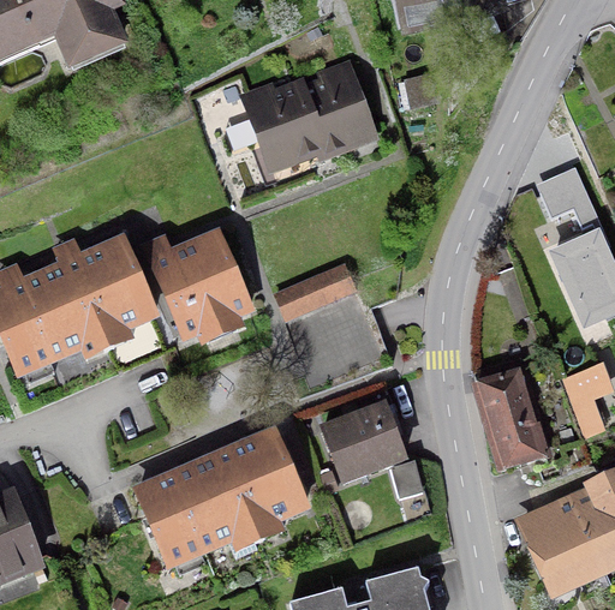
[(129,4),(127,0),(0,0),(0,57),(54,34),(69,67),(130,41),(117,9),(129,4)]
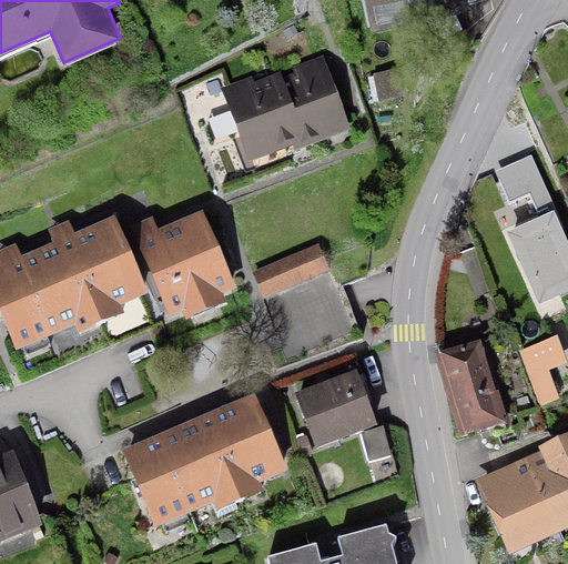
[(365,0),(373,30),(470,7),(468,0),(365,0)]
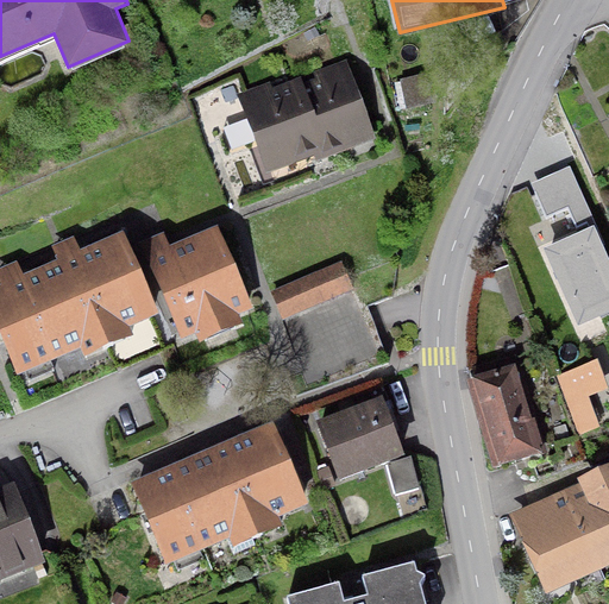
[(376,137),(347,56),(301,71),(316,118),(312,120),(324,155),(376,137)]
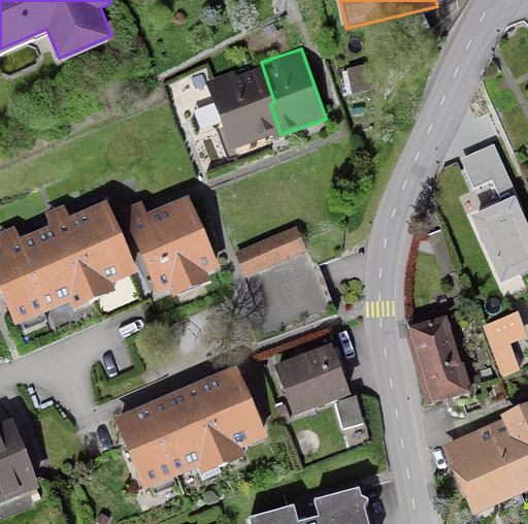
[(374,88),(369,61),(345,66),(352,92),(374,88)]
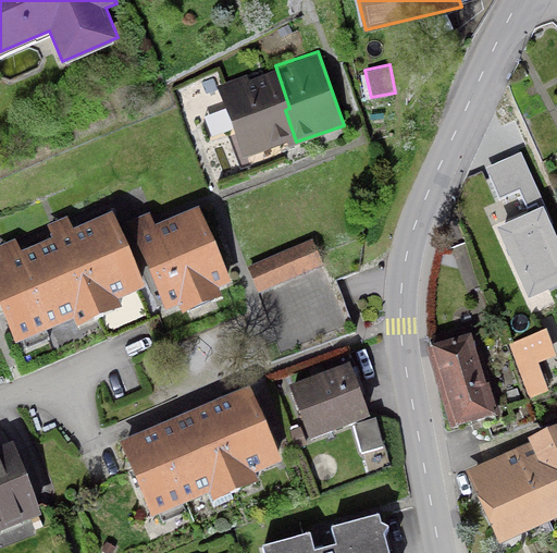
[(289,108),(275,65),(248,75),(247,72),(217,83),(243,157),(268,148),(269,151),(296,142),(285,110),(289,108)]
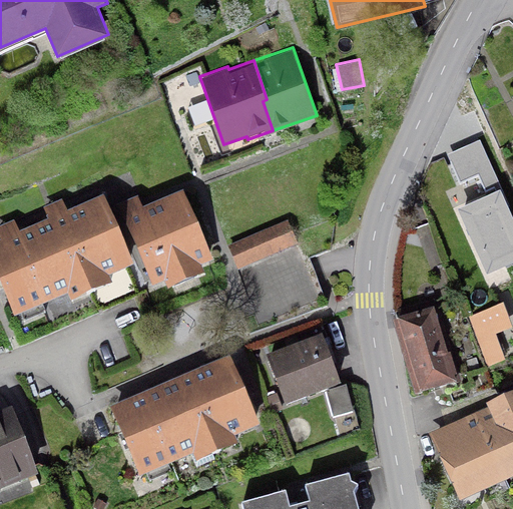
[(487,275),(512,263),(512,217),(508,205),(511,204),(481,137),(447,152),(460,181),(478,173),(486,190),(494,186),(496,191),(458,208),(487,275)]
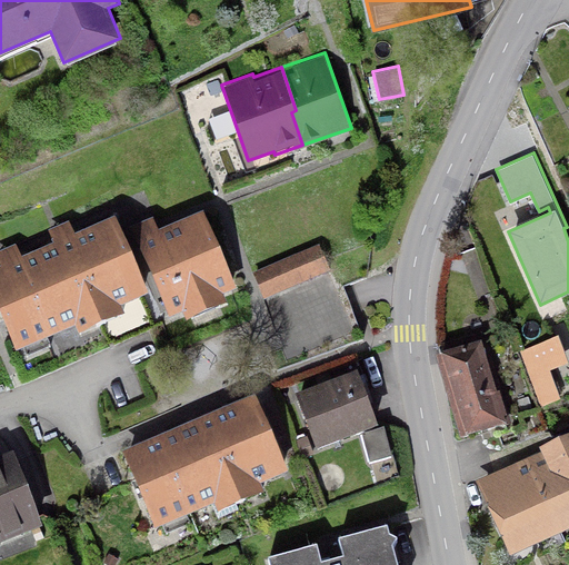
[(237,289),(203,210),(159,229),(152,215),(130,225),(169,318),(183,311),(186,319),(228,303),(225,295),(237,289)]
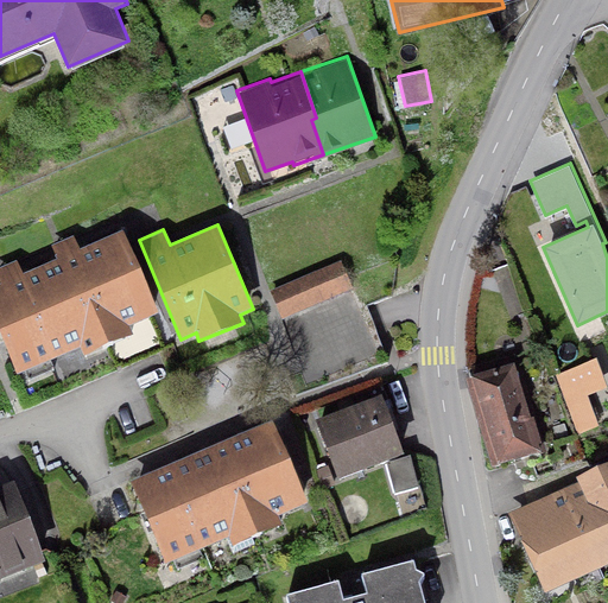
[(74,234),(62,239),(52,242),(58,258),(23,273),(17,258),(5,264),(0,265),(0,279),(1,283),(0,283),(0,332),(17,373),(81,347),(84,355),(133,335),(130,325),(158,313),(124,230),(81,248),(74,234)]
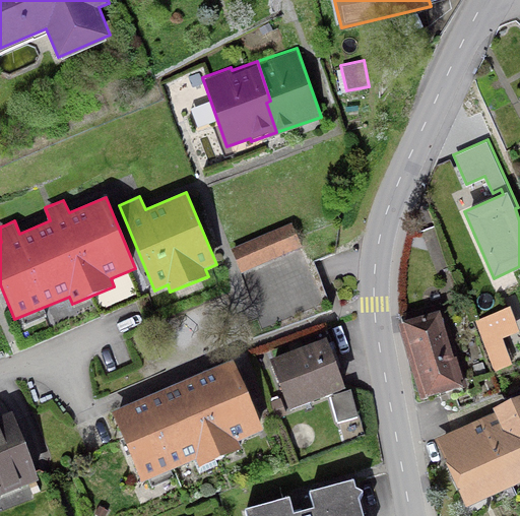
[(302,246),(291,220),(231,245),(241,270),(302,246)]
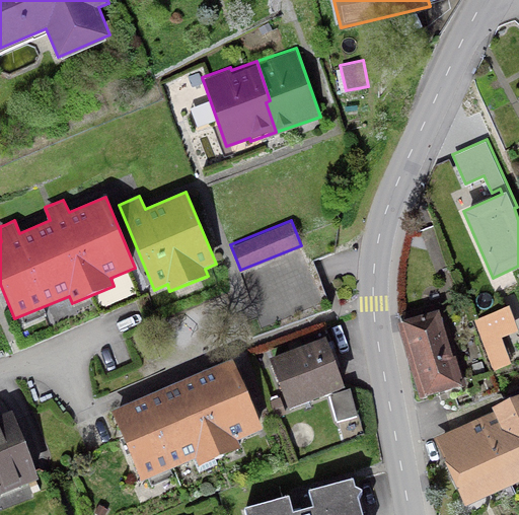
[(404,319),(397,322),(421,398),(467,384),(445,308),(436,310),(434,301),(402,311),(404,319)]
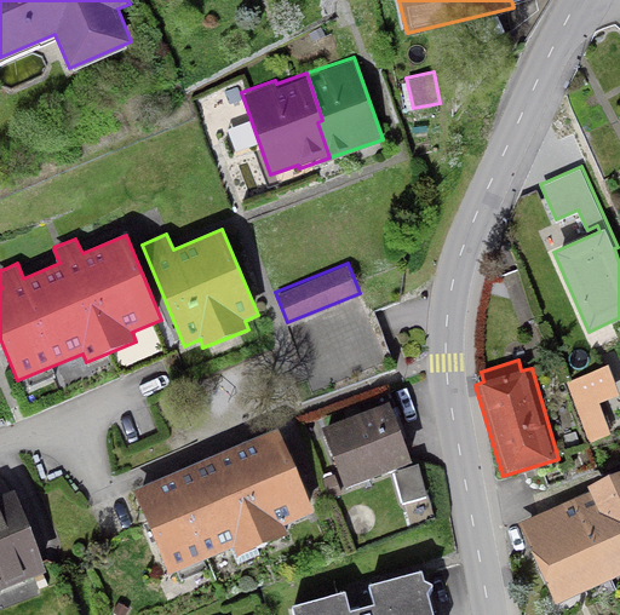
[(567,380),(581,418),(603,409),(600,400),(619,392),(608,365),(567,380)]
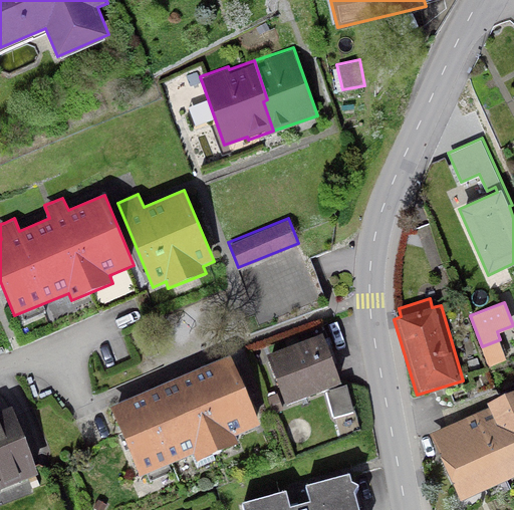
[(267,353),(285,405),(326,390),(341,385),(323,334),(267,353)]
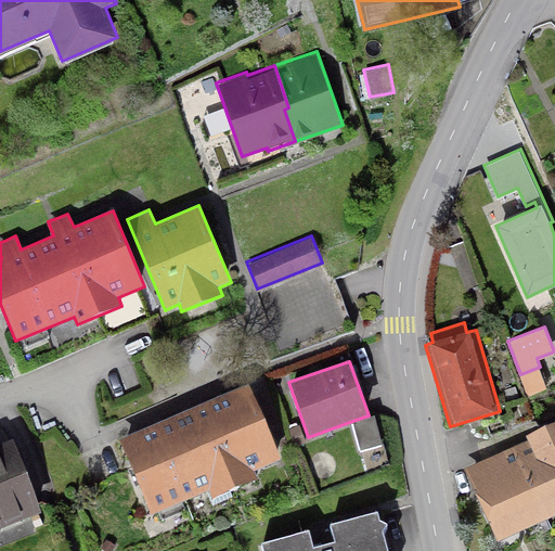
[(520,374),(528,394),(547,386),(540,367),(520,374)]
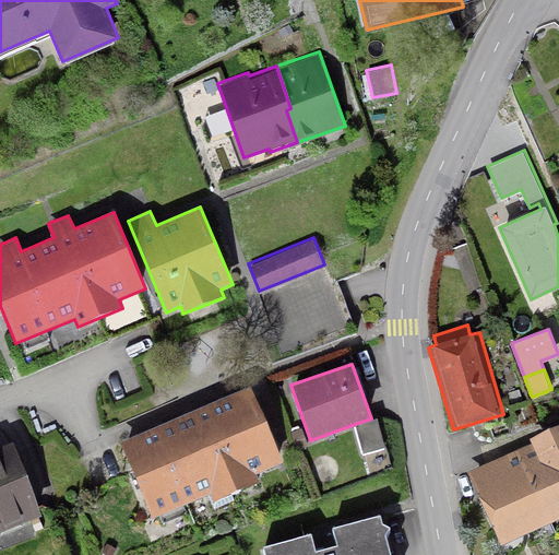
[(283,462),(250,387),(202,408),(147,430),(120,443),(153,519),(210,495),(214,504),(261,483),(257,474),(283,462)]
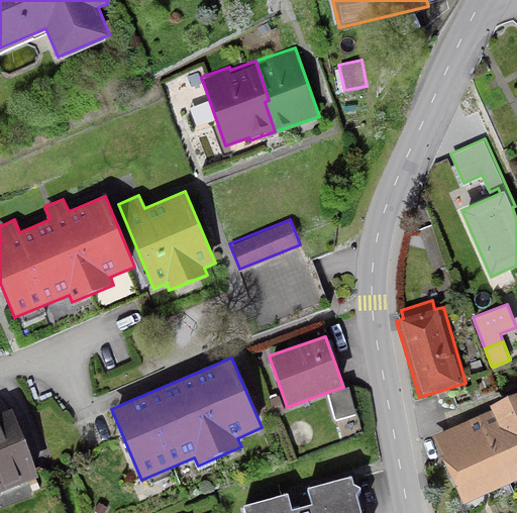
[(343,387),(328,392),(337,416),(356,410),(348,386),(343,387)]
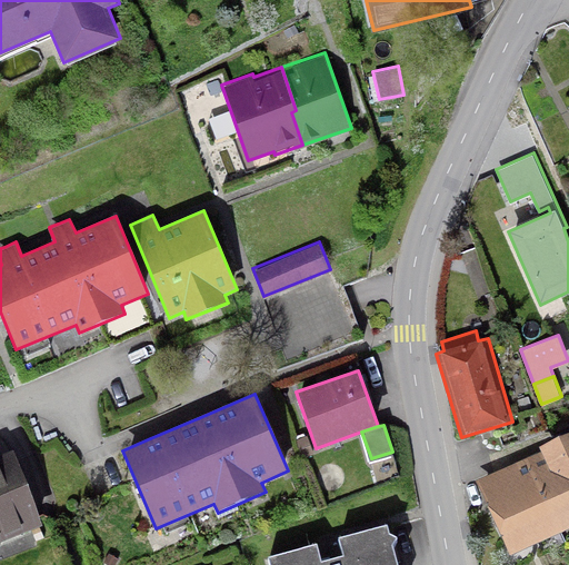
[(559,533),(568,527),(568,433),(539,447),(540,450),(526,457),(559,533)]
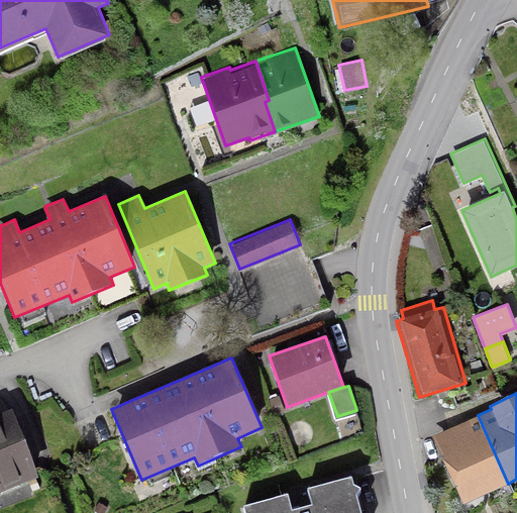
[(269,398),(277,414),(286,409),(278,394),(269,398)]
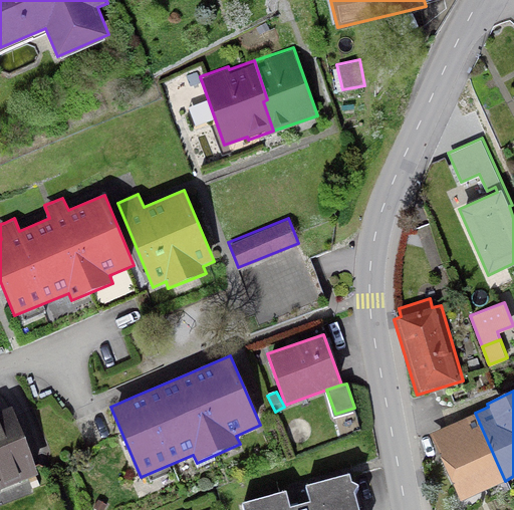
[(0,489),(38,475),(12,407),(0,411),(0,489)]
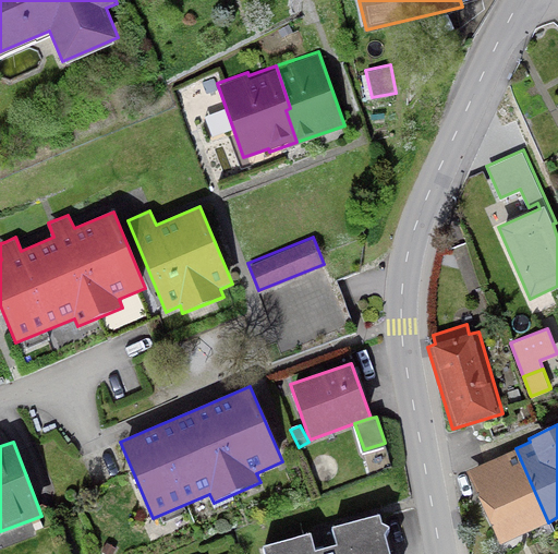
[(516,448),(466,470),(500,544),(548,522),(516,448)]
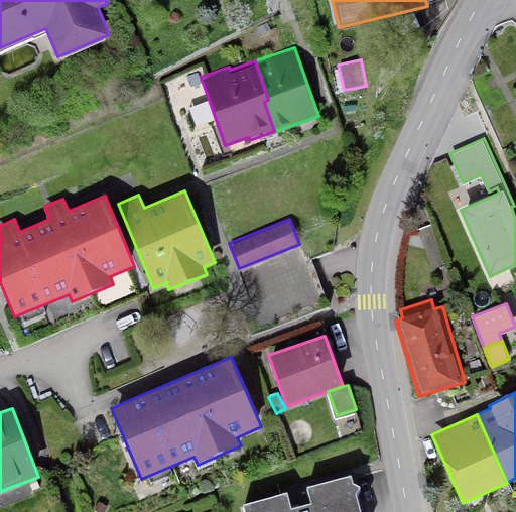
[(361,490),(354,486),(351,473),(302,485),(306,501),(295,506),(290,488),(240,502),(243,511),(360,511),(357,497),(361,490)]
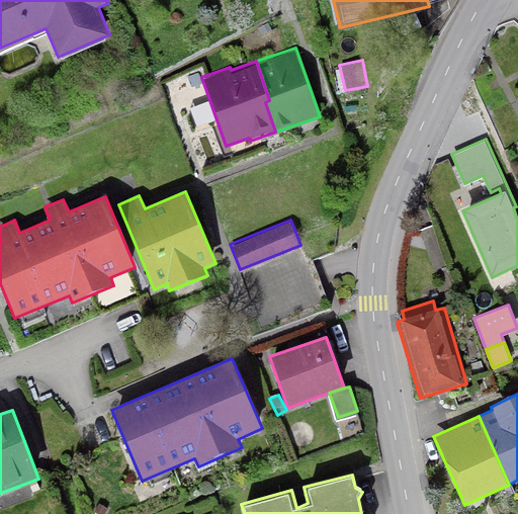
[(102,513),(107,506),(99,501),(94,509),(102,513)]
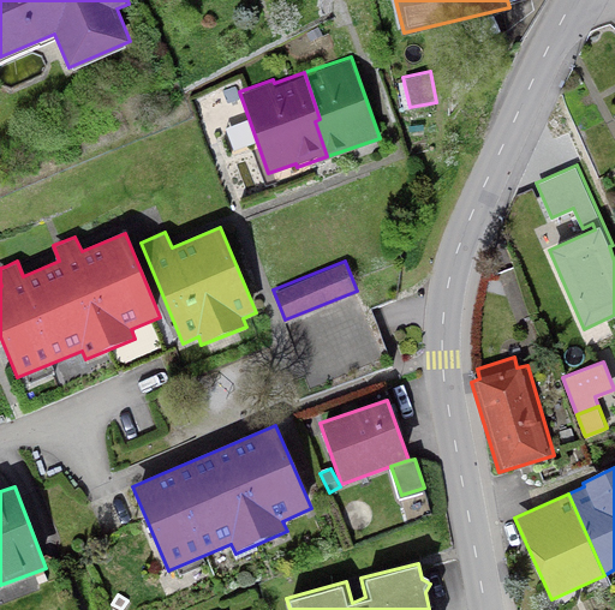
All buildings are outlined.
